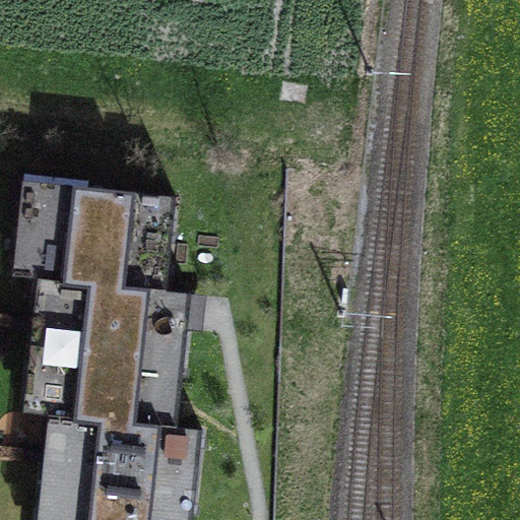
[(167,380),(183,381),(190,315),(192,296),(167,293),(151,290),(156,244),(172,245),(177,199),(22,182),(17,229),(43,232),(38,280),(28,365),(54,367),(49,416),(40,501),(65,503),(62,519),(177,519),(178,515),(194,517),(203,432),(178,429),(161,427),(167,380)]
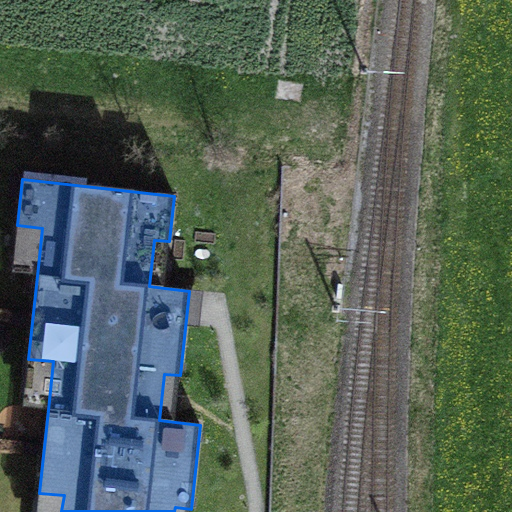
[(12,274),(37,276),(42,228),(17,225),(12,274)]
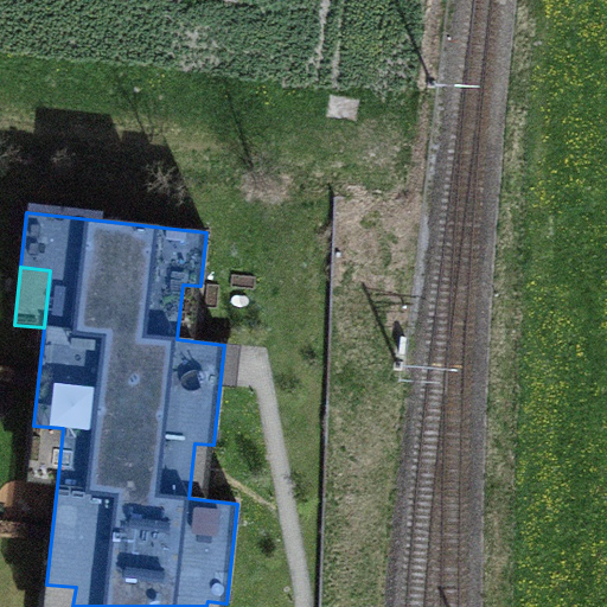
[(177,339),(195,342),(200,286),(183,285),(177,339)]
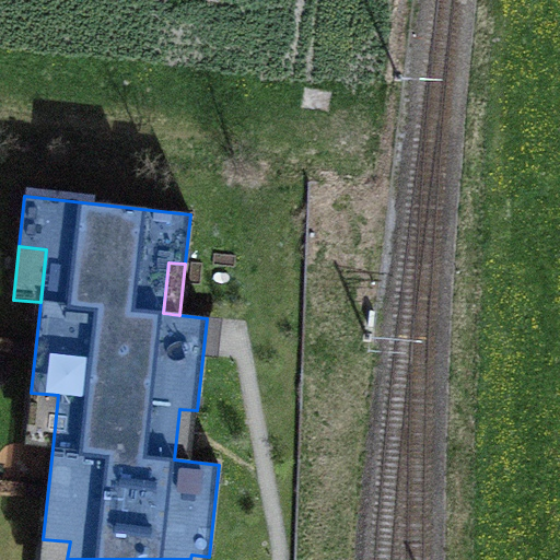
[(25,446),(53,448),(58,395),(31,393),(25,446)]
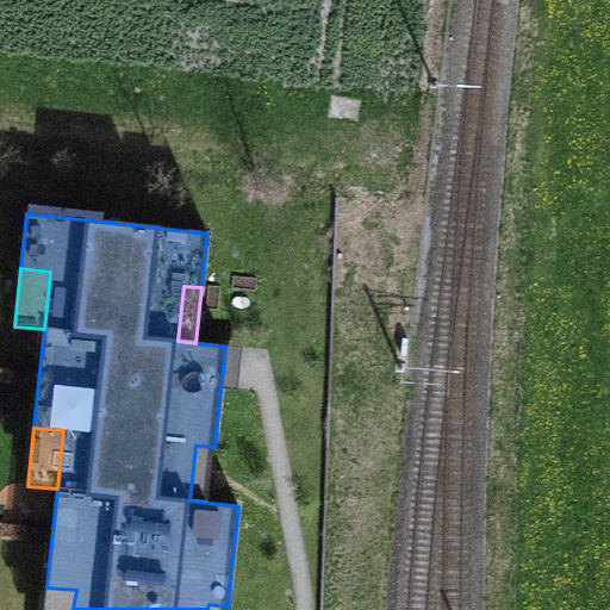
[(190,500),(209,503),(215,447),(195,446),(190,500)]
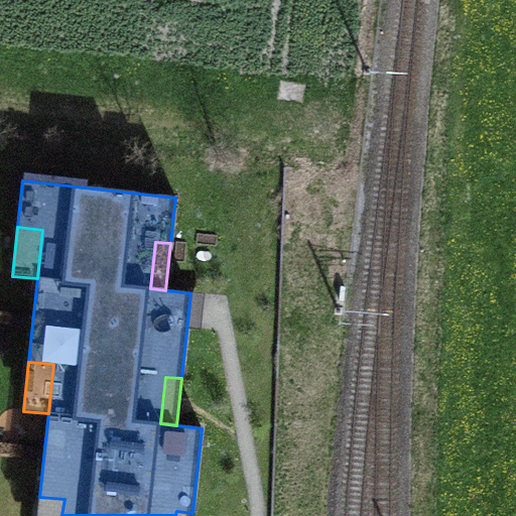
[(36,515),(61,515),(65,499),(39,497),(36,515)]
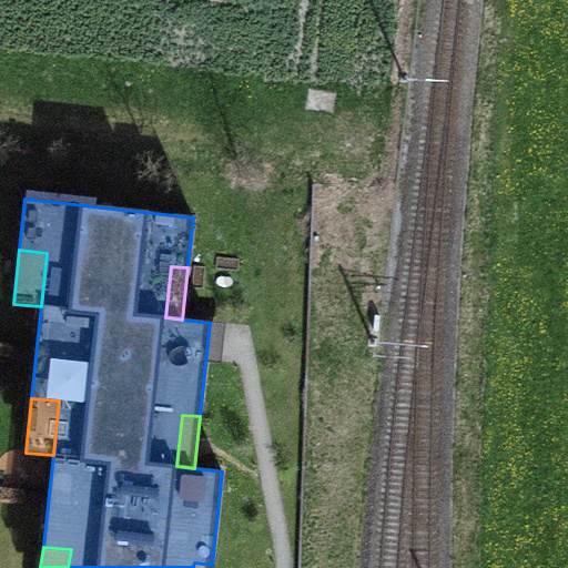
All buildings are outlined.
